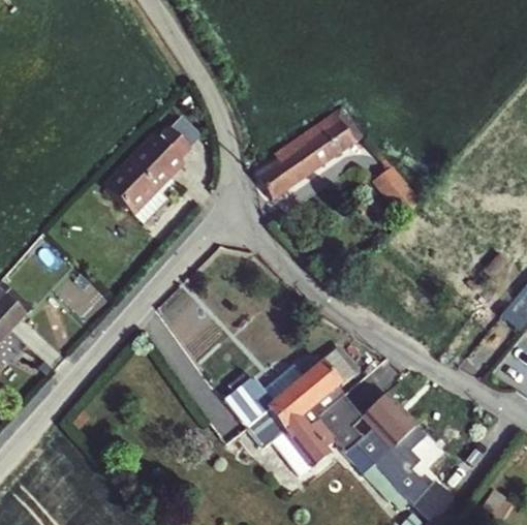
[(331,125),(307,142),(315,153),(303,162),(311,174),(363,135),(348,114),(349,113),(341,102),(324,115),(331,125)]
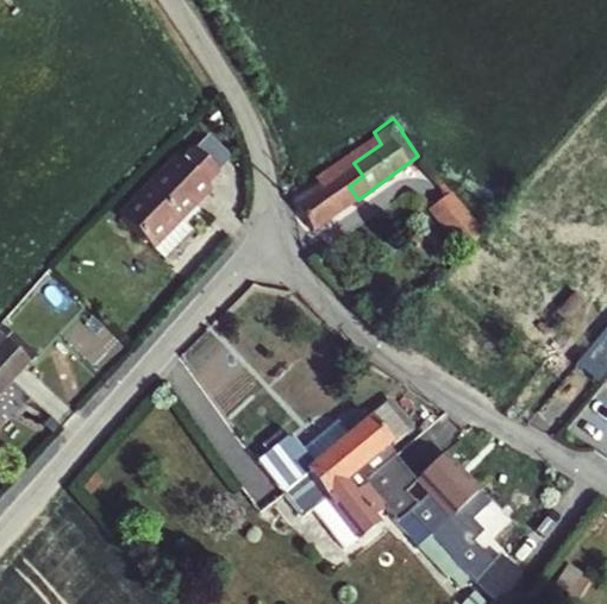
[(381,144),(374,132),(345,152),(354,163),(381,144)]
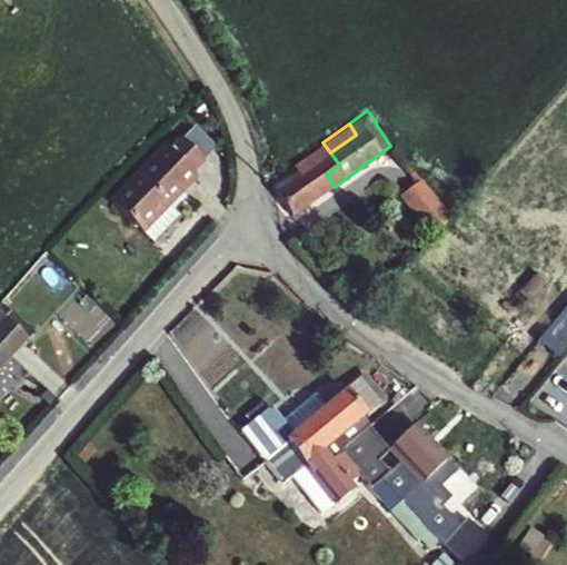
[(147,171),(113,205),(133,225),(141,234),(199,178),(198,176),(210,165),(187,140),(175,151),(172,149),(147,171)]
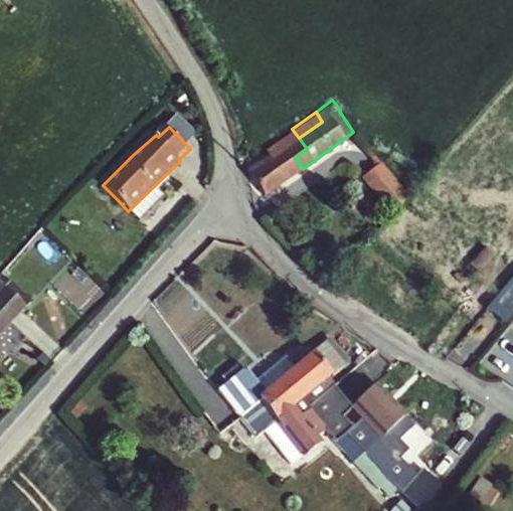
[(292,129),(267,148),(273,157),(299,138),(292,129)]
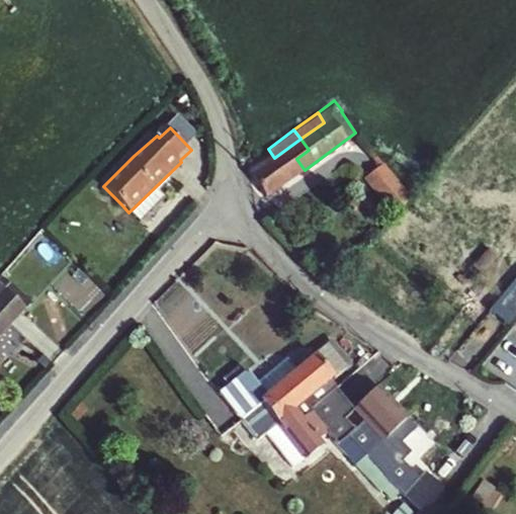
[(301,139),(274,158),(254,173),(270,195),(305,170),(296,159),(309,150),(301,139)]
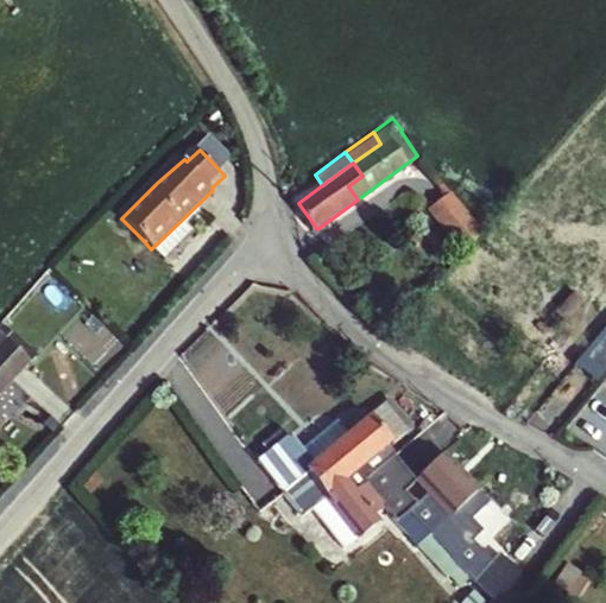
[(430,207),(464,253),(483,232),(452,189),(430,207)]
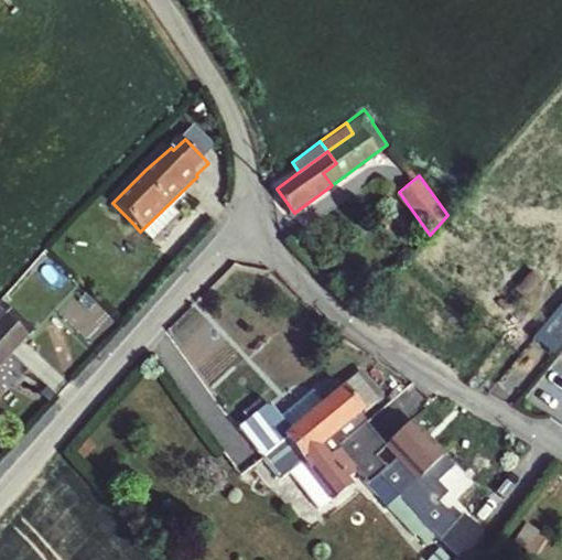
[(0,402),(2,400),(0,398),(0,373),(35,336),(0,304),(0,402)]
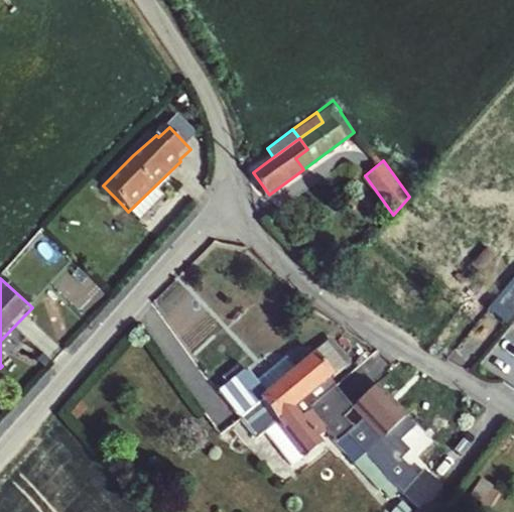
[(513,278),(488,309),(506,326),(513,316),(513,278)]
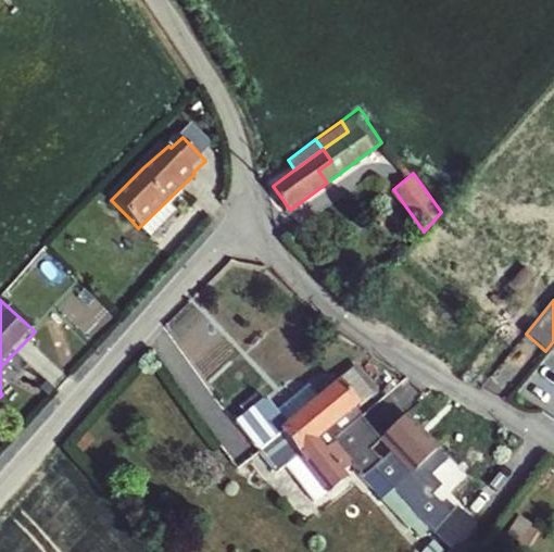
[(230,430),(251,458),(284,431),(300,452),(317,438),(327,451),(338,442),(337,439),(364,416),(359,410),(363,405),(344,383),(316,405),(306,391),(277,416),(265,403),(230,430)]
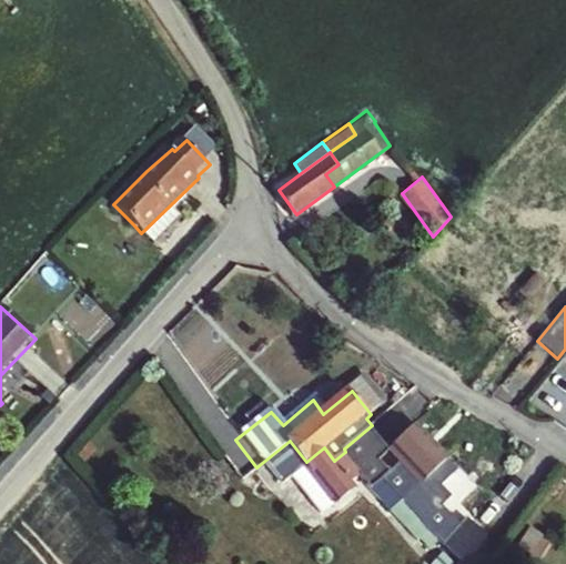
[(416,512),(430,497),(420,486),(414,492),(392,467),(402,457),(434,493),(457,469),(417,422),(390,447),(378,457),(388,470),(383,477),(385,480),(416,512)]
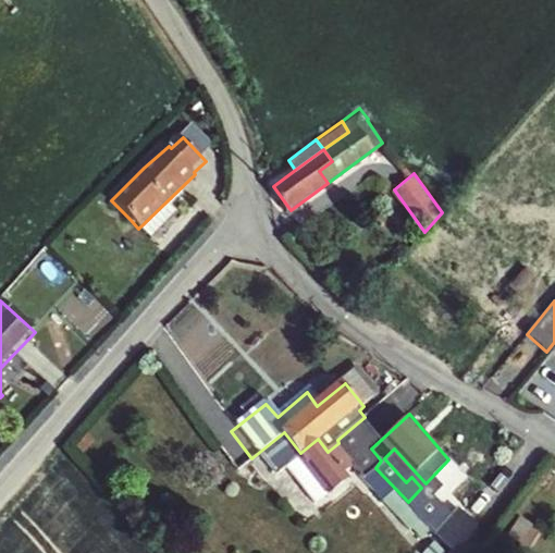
[(251,458),(270,480),(278,474),(306,508),(337,484),(332,479),(341,471),(354,489),(378,470),(375,468),(381,461),(371,449),(382,439),(365,417),(337,440),(338,443),(328,452),(318,439),(300,453),(284,432),(251,458)]
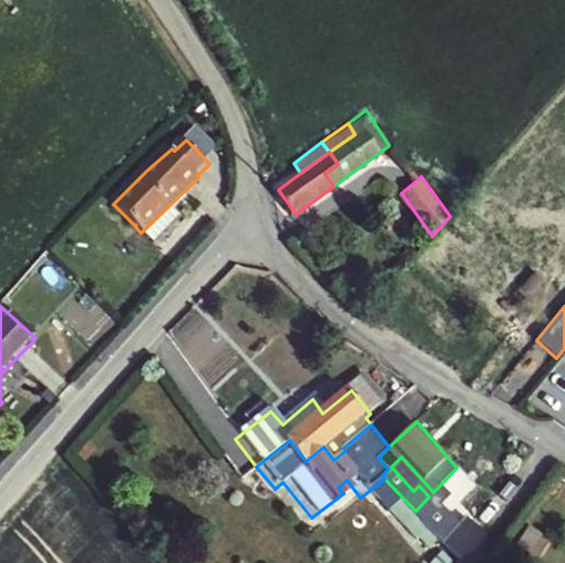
[(464,562),(488,533),(466,515),(456,526),(448,520),(434,534),(464,562)]
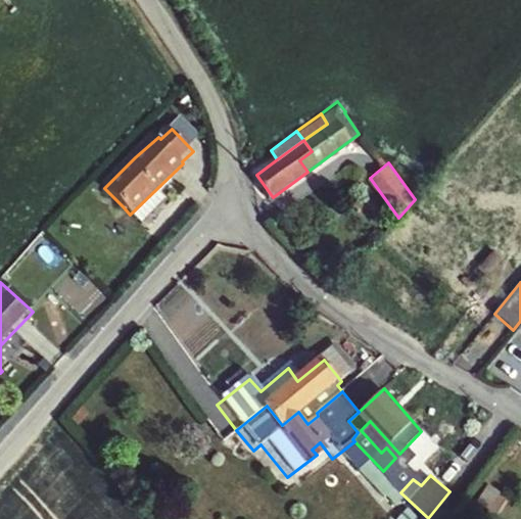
[(489,480),(478,503),(501,513),(511,490),(489,480)]
